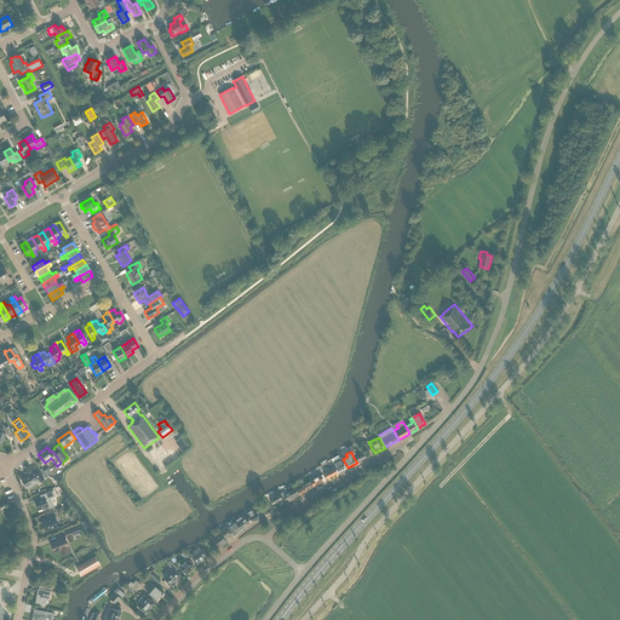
[(363,453),(354,458),(357,463),(367,458),(363,453)]
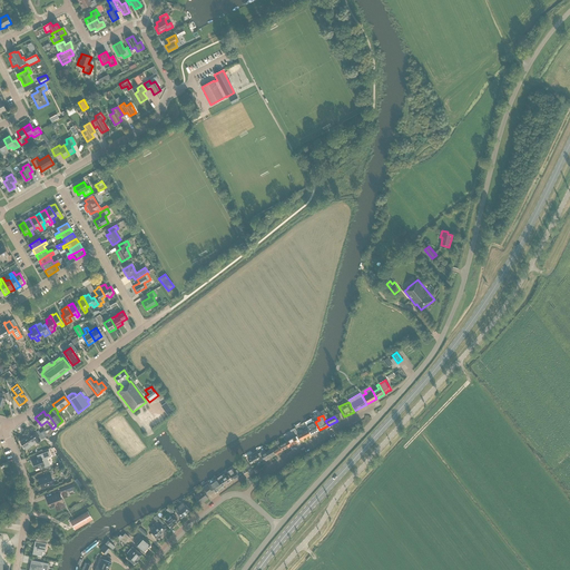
[(306,425),(308,430),(311,434),(312,434),(318,431),(313,421),(306,425)]
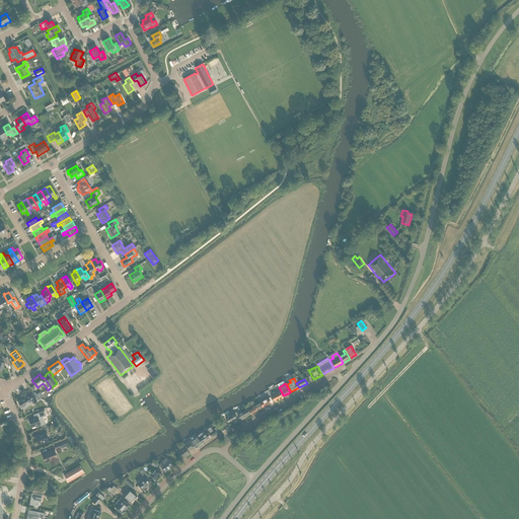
[(271,396),(274,400),(283,395),(281,391),(271,396)]
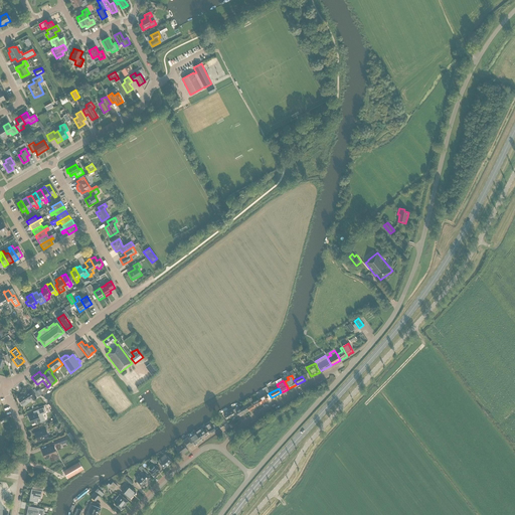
[(35,398),(36,397),(31,390),(18,399),(23,406),(35,398)]
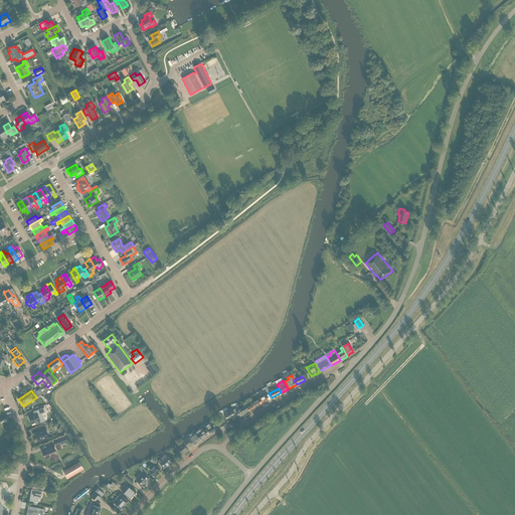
[(267,394),(259,399),(262,404),(270,399),(267,394)]
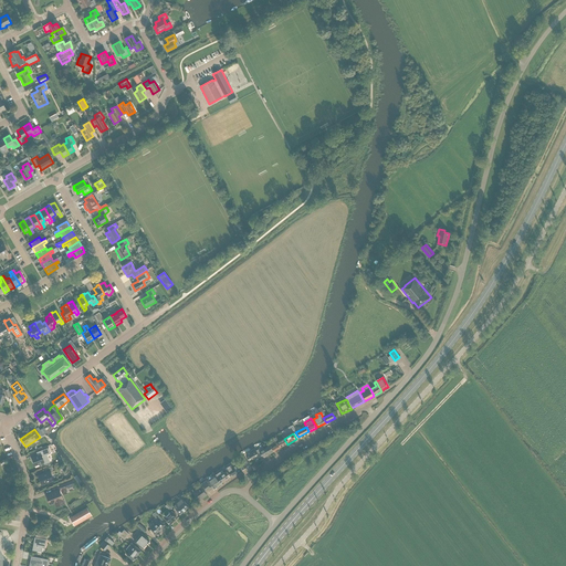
[(270,446),(265,449),(270,454),(274,452),(279,449),(276,444),(272,448),(270,446)]
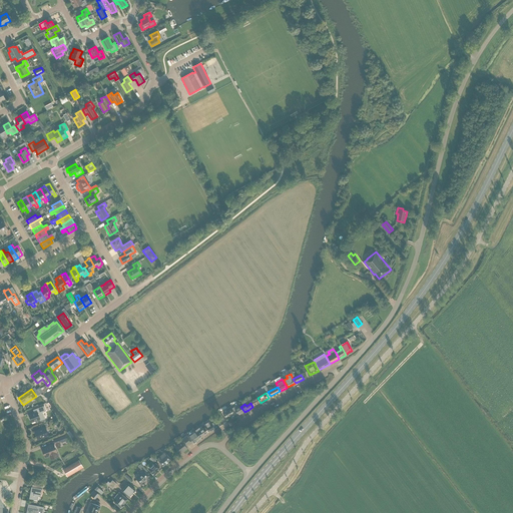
[(34,413),(28,415),(31,422),(39,419),(40,421),(45,420),(42,412),(46,410),(44,405),(33,410),(34,413)]
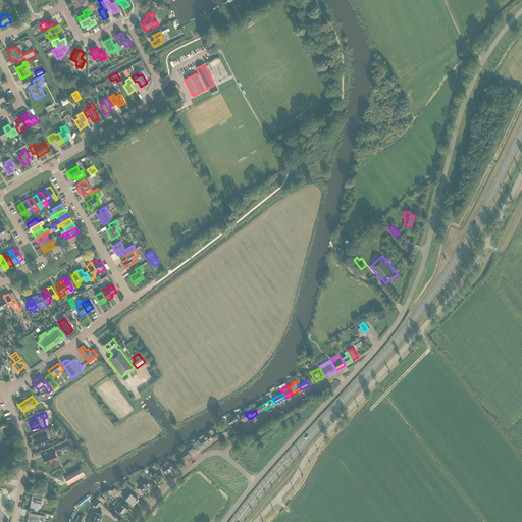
[(236,415),(226,420),(229,425),(239,420),(238,419),(240,418),(242,421),(243,420),(244,422),(249,419),(245,414),(244,415),(242,412),(238,415),(236,416),(236,415)]
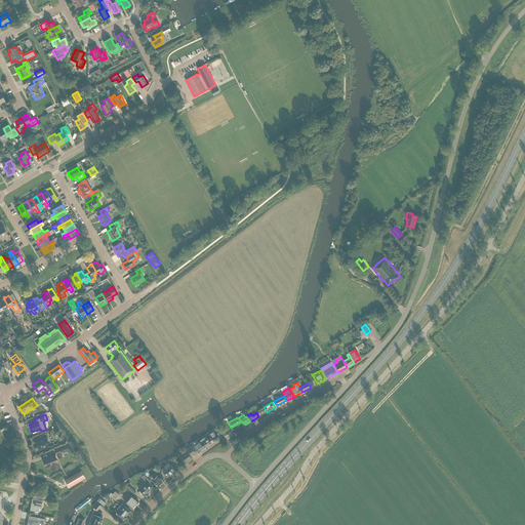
[(217,433),(216,434),(214,431),(209,434),(214,443),(219,439),(218,437),(219,436),(219,435),(218,433),(217,433)]
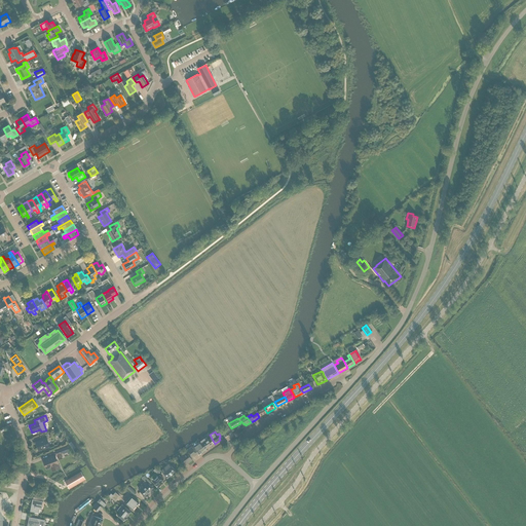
[(49,446),(46,438),(48,437),(47,434),(41,436),(42,439),(35,442),(38,451),(49,446)]
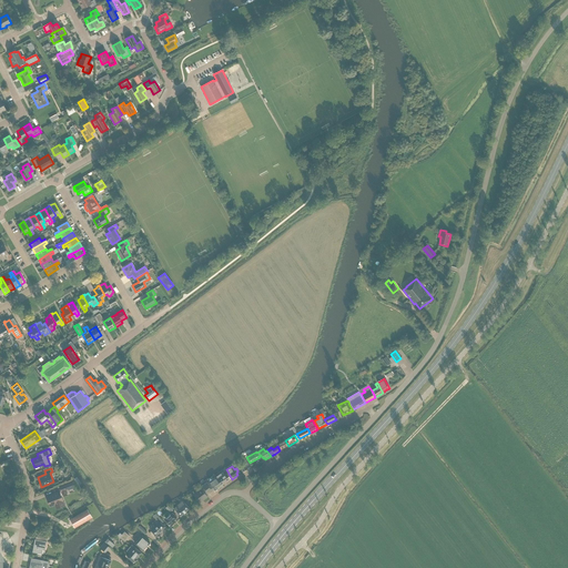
[(224,475),(222,473),(216,477),(222,485),(231,478),(227,474),(224,475)]
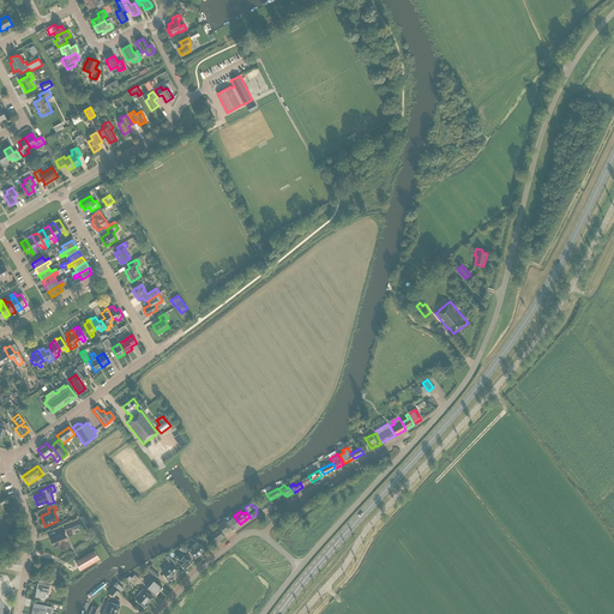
[(235,528),(234,528),(240,524),(234,516),(227,521),(229,523),(228,524),(232,530),(235,528)]
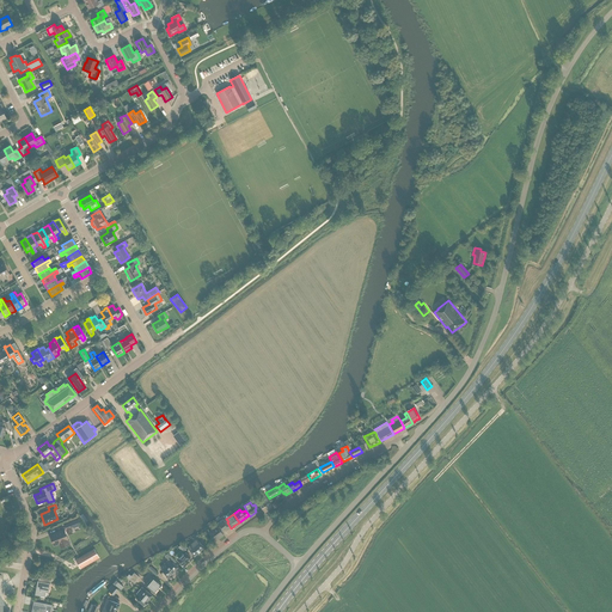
[(80,525),(78,519),(63,525),(67,533),(72,531),(71,528),(80,525)]
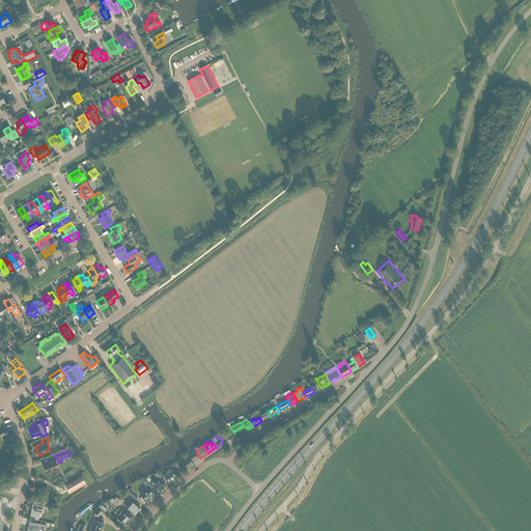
[(190,456),(193,460),(198,457),(195,452),(190,456)]
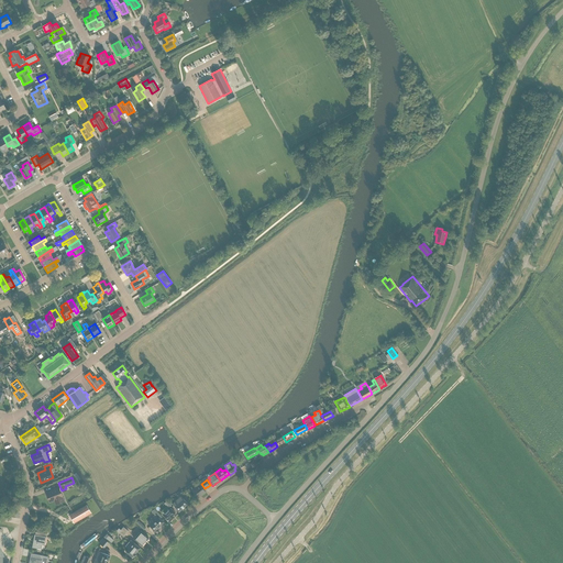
[(191,489),(198,498),(206,493),(200,484),(191,489)]
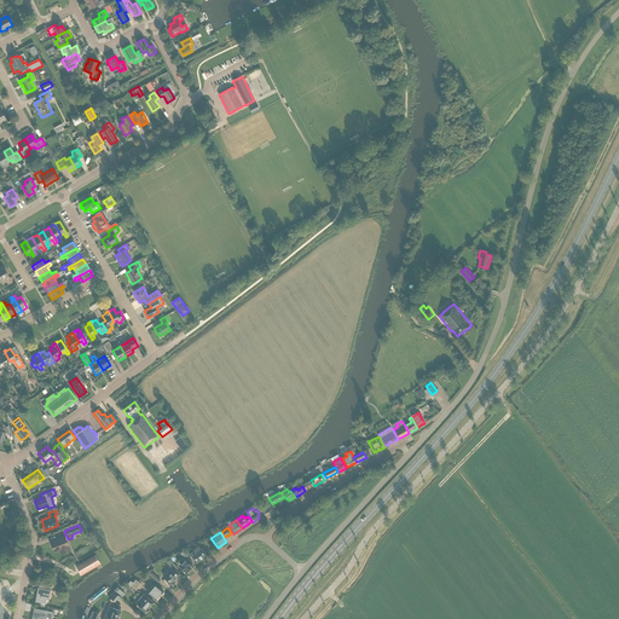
[(64,537),(51,542),(53,549),(55,551),(59,549),(62,554),(69,551),(67,544),(64,537)]
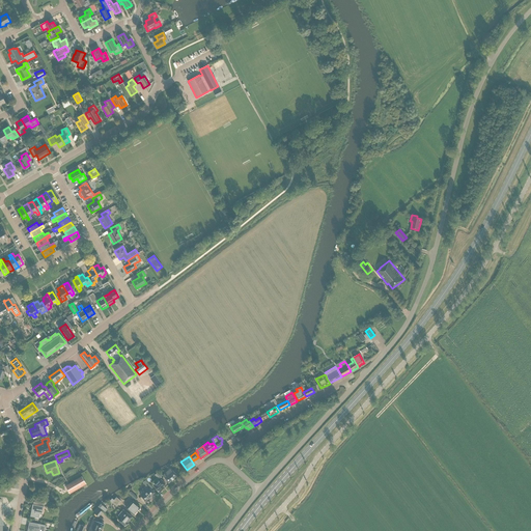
[(173,478),(177,475),(172,470),(170,468),(162,475),(164,478),(168,482),(172,479),(173,478)]
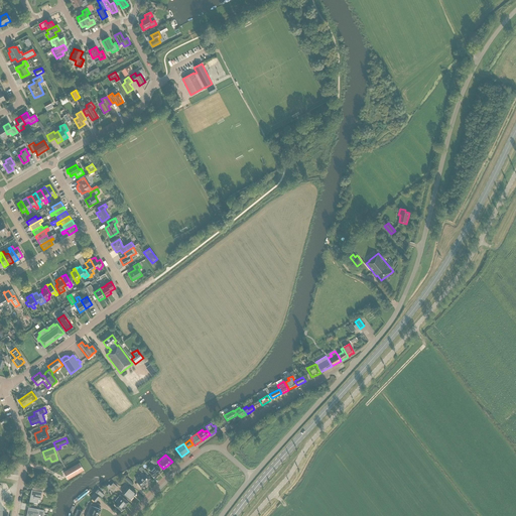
[(63,473),(68,480),(84,470),(79,463),(63,473)]
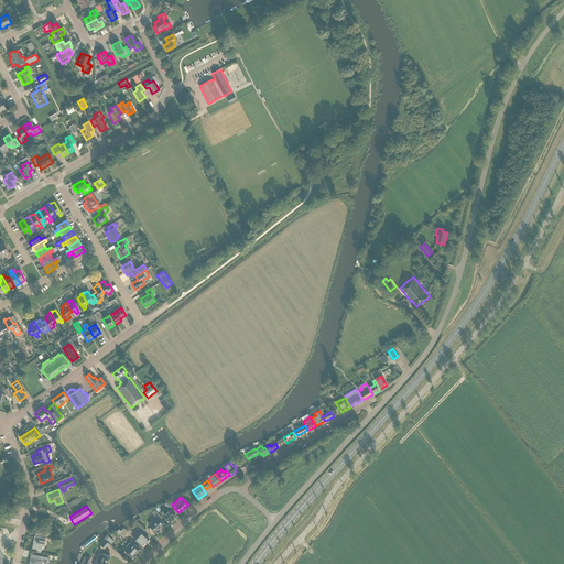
[(175,514),(171,509),(163,517),(167,521),(175,514)]
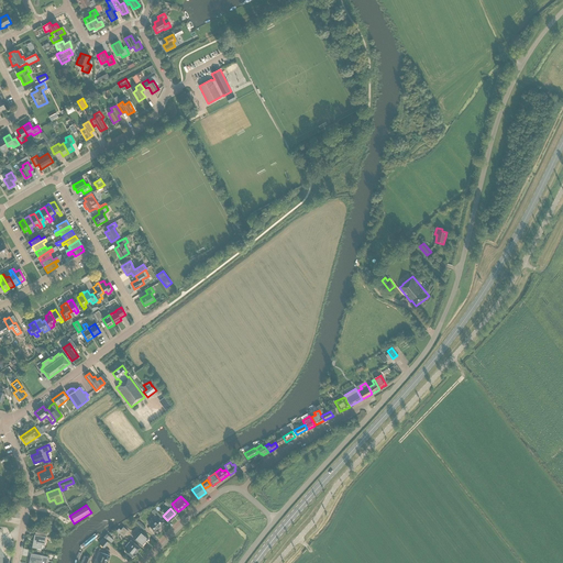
[(154,514),(155,516),(155,517),(154,516),(150,519),(152,520),(148,523),(150,526),(154,531),(163,522),(158,517),(159,516),(156,512),(154,514)]
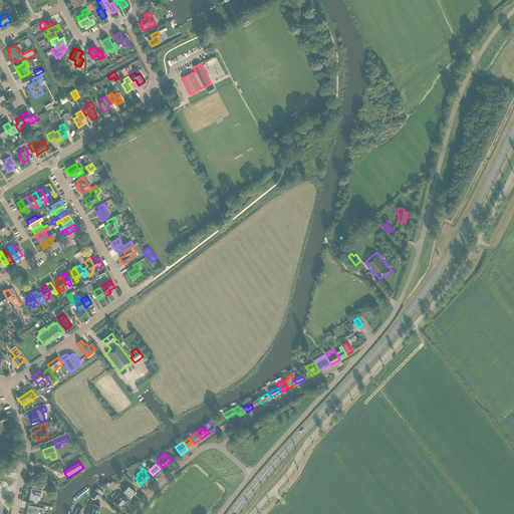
[(129,482),(131,484),(133,481),(126,475),(122,478),(127,483),(129,482)]
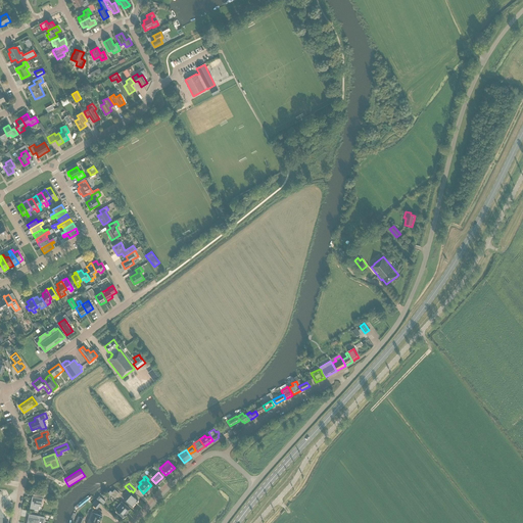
[(138,500),(131,493),(124,501),(132,507),(136,502),(137,502),(138,501),(138,500)]
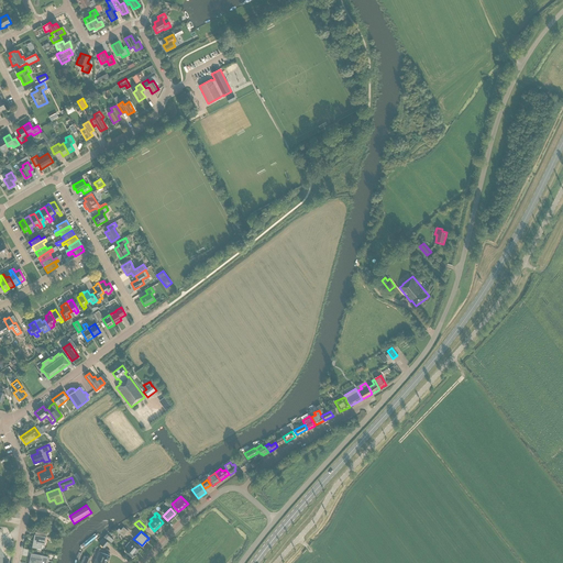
[(46,537),(45,537),(46,533),(35,532),(35,536),(32,548),(41,549),(42,544),(44,545),(46,537)]
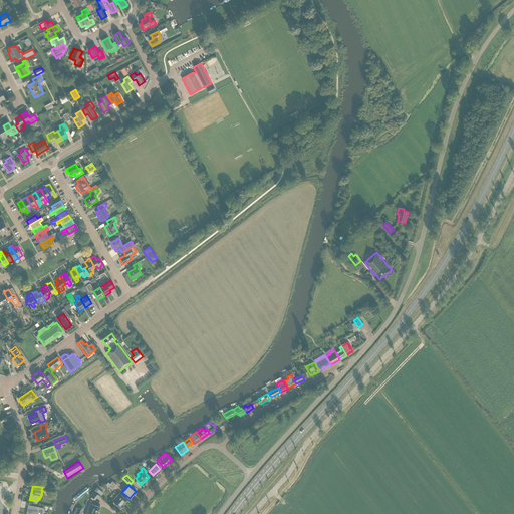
[(123,505),(127,500),(118,493),(118,494),(115,497),(118,500),(114,504),(120,509),(120,508),(122,508),(123,506),(123,505)]
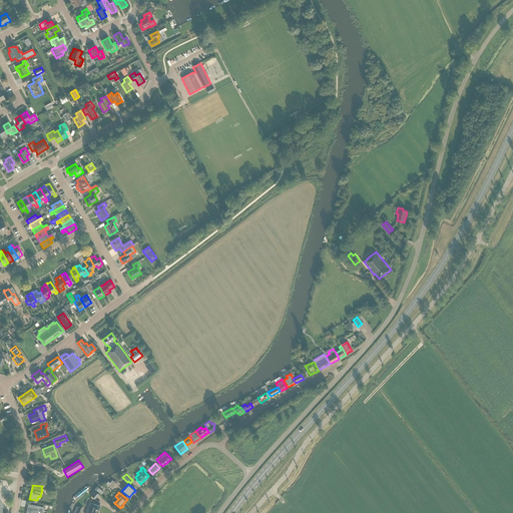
[(84,512),(96,512),(100,506),(89,502),(84,512)]
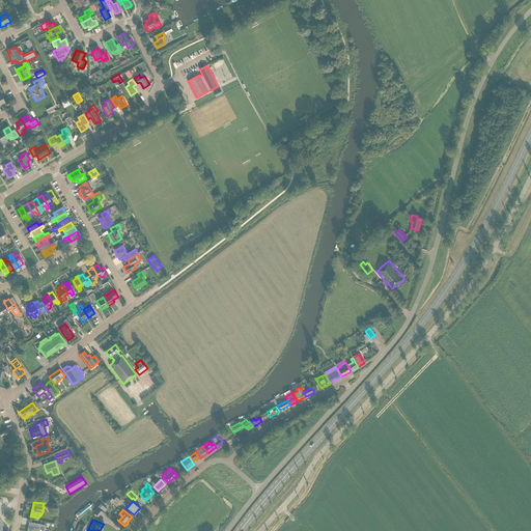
[(29,522),(27,530),(44,530),(45,525),(38,524),(29,522)]
